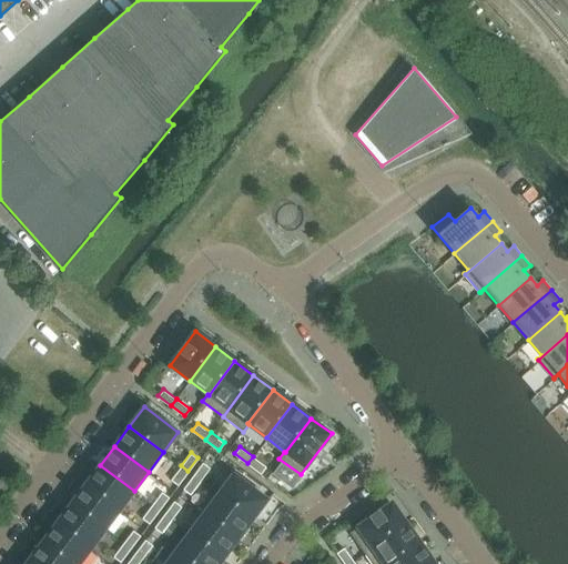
[(266,465),(253,456),(247,463),(261,473),(266,465)]
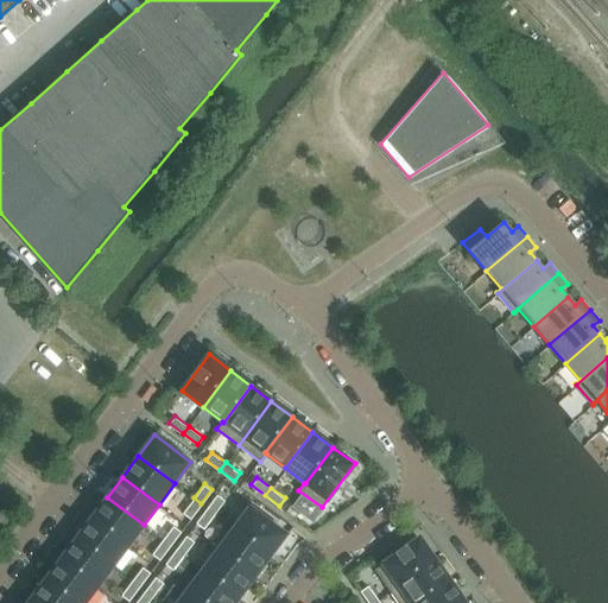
[(214,514),(225,500),(217,494),(207,508),(214,514)]
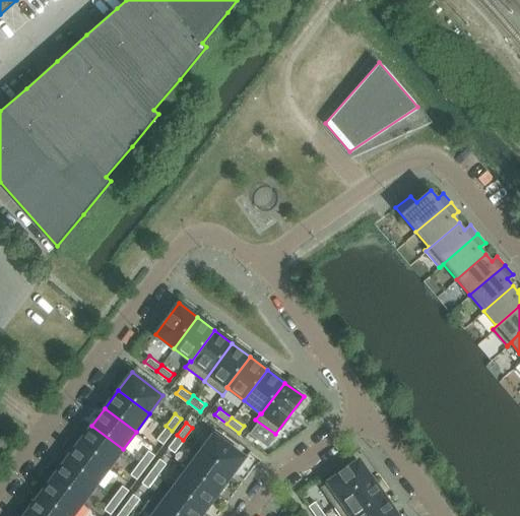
[(123,449),(91,426),(78,443),(110,466),(123,449)]
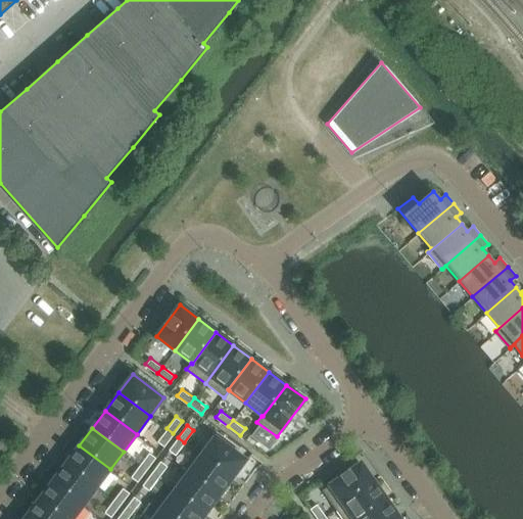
[(163,445),(173,433),(167,428),(157,440),(163,445)]
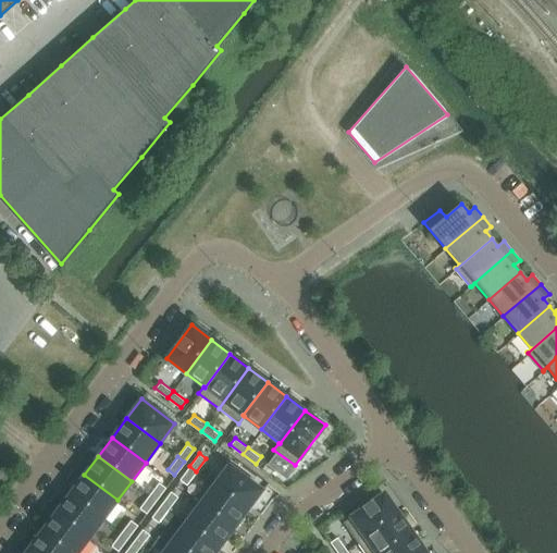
[(280,470),(267,461),(261,468),(274,478),(280,470)]
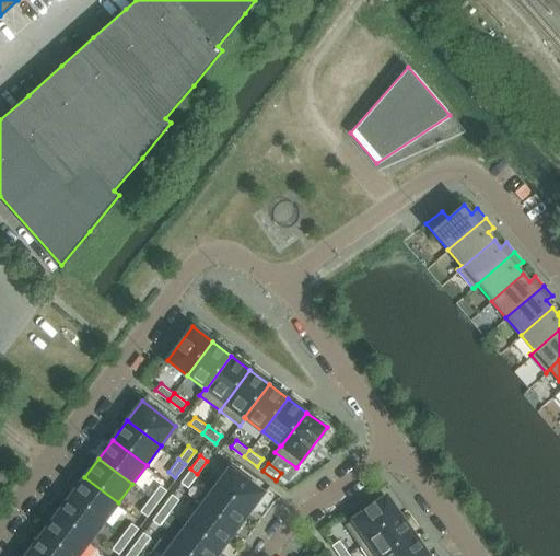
[(264,491),(230,466),(216,487),(248,512),(264,491)]
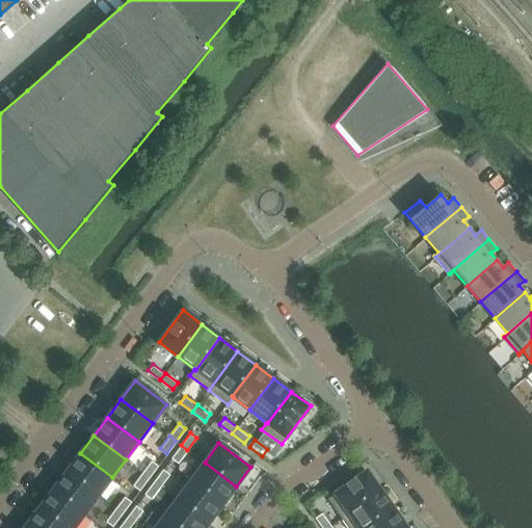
[(178,463),(187,450),(181,445),(171,457),(178,463)]
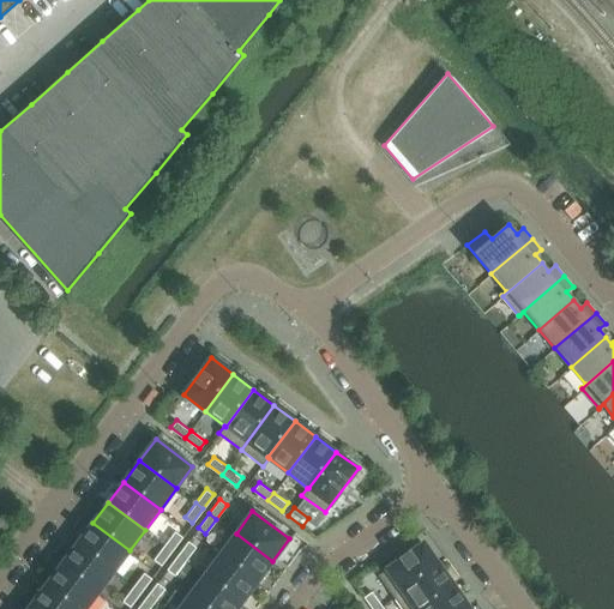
[(130,550),(92,523),(77,543),(114,571),(130,550)]
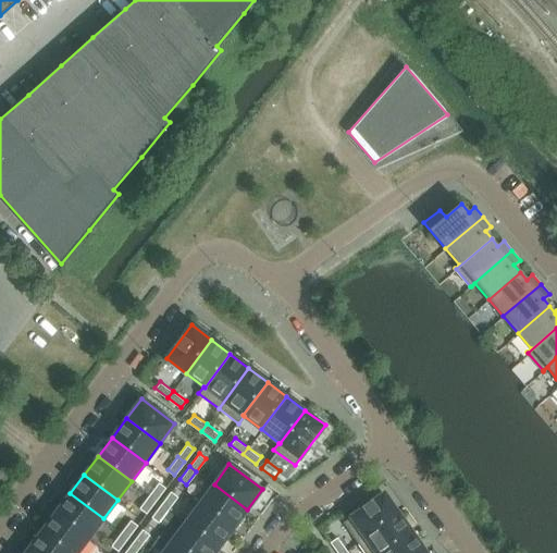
[(156,500),(165,487),(159,481),(149,494),(156,500)]
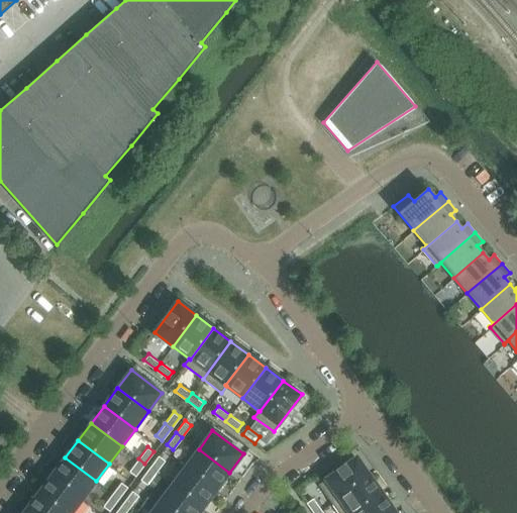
[(229,473),(199,449),(186,467),(216,490),(229,473)]
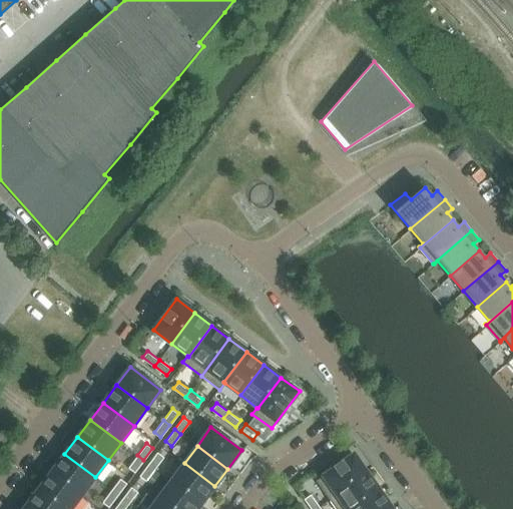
[(155,468),(163,456),(157,451),(148,463),(155,468)]
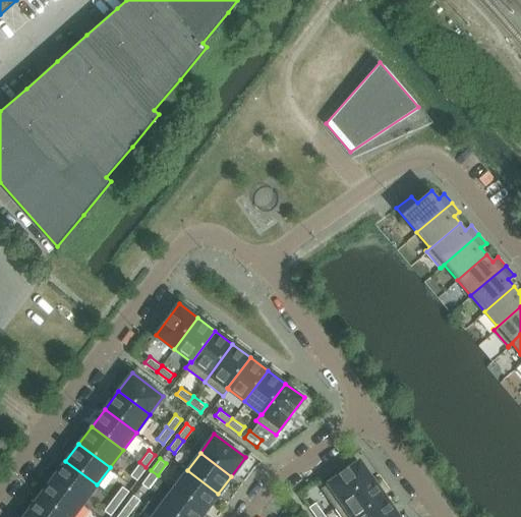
[(334,506),(372,479),(359,460),(321,487),(334,506)]
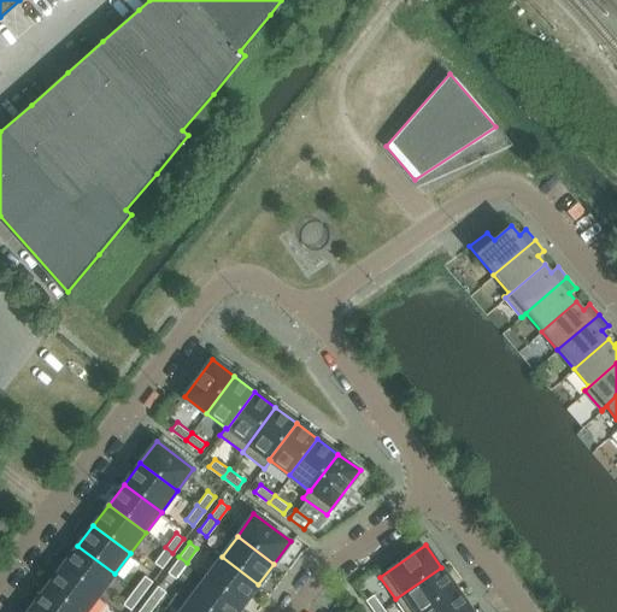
[(115,574),(77,546),(62,568),(99,595),(115,574)]
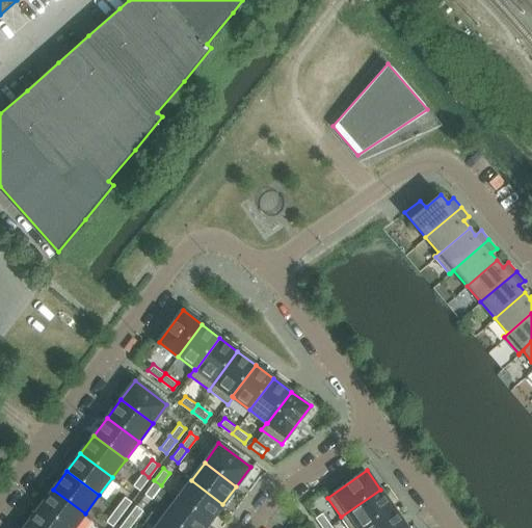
[(139,490),(149,477),(142,472),(133,484),(139,490)]
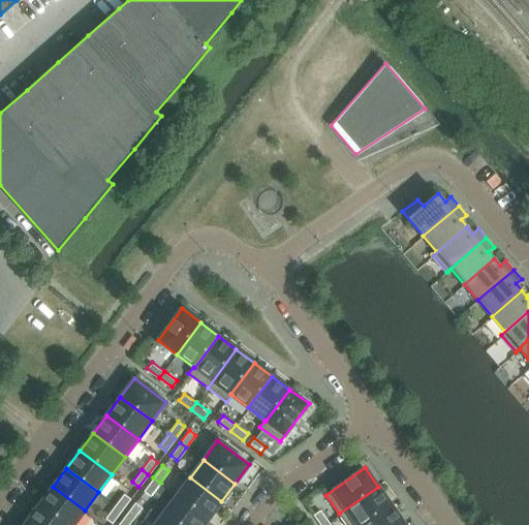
[(151,495),(160,483),(153,477),(144,490),(151,495)]
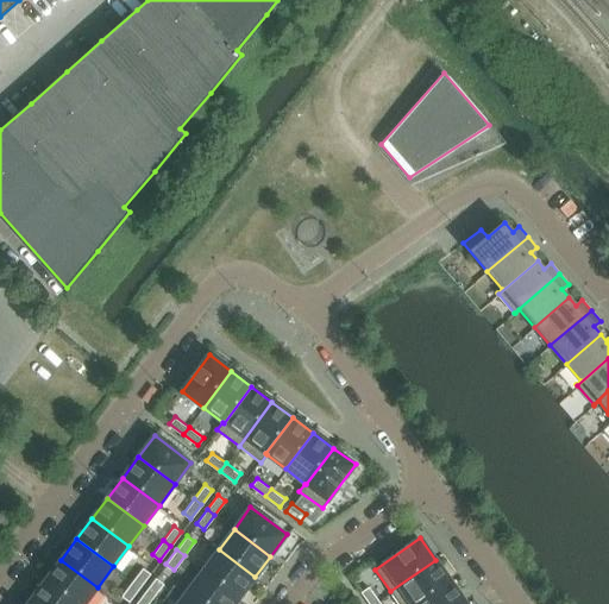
[(255,577),(219,549),(203,570),(239,597),(255,577)]
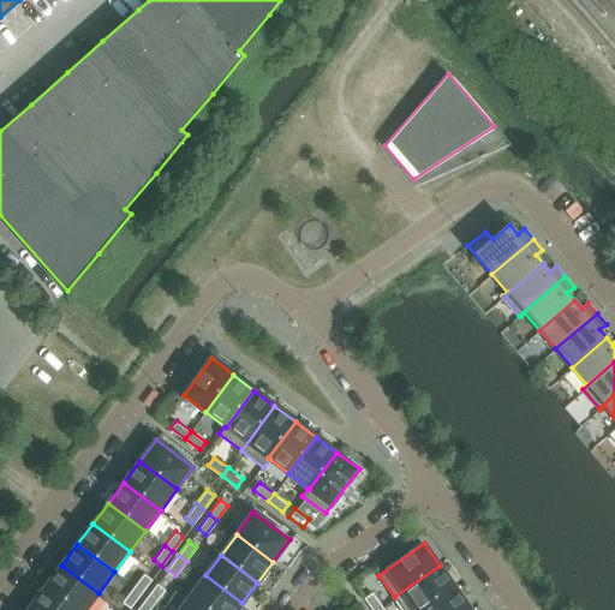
[(85,609),(99,593),(61,566),(46,586),(77,609),(85,609)]
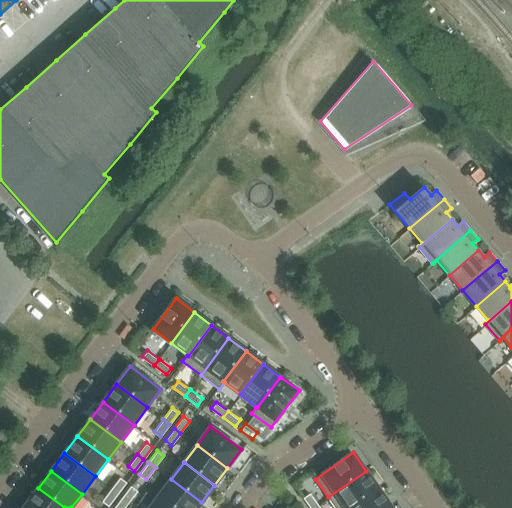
[(350,507),(379,488),(366,471),(328,497),(335,507),(350,507)]
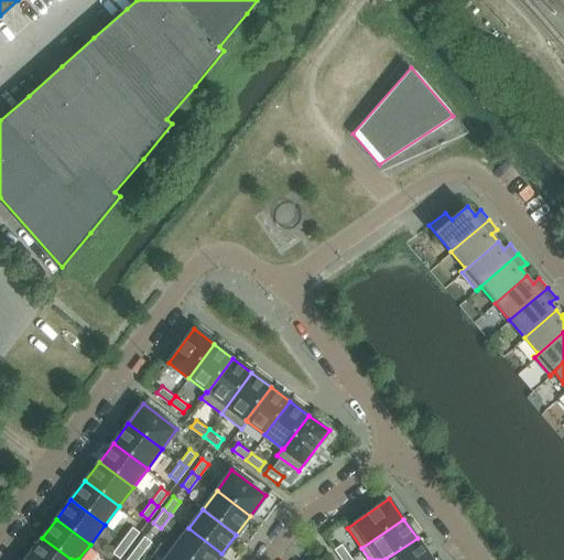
[(129,544),(139,531),(132,526),(122,538),(129,544)]
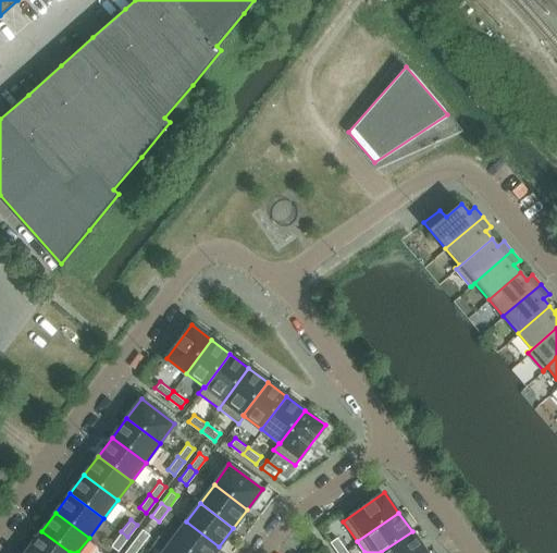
[(214,552),(219,547),(186,521),(172,541),(187,552),(214,552)]
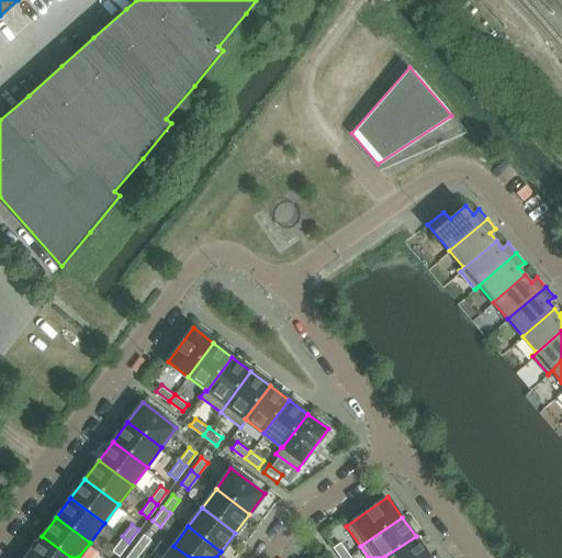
[(142,551),(150,538),(144,533),(134,546),(142,551)]
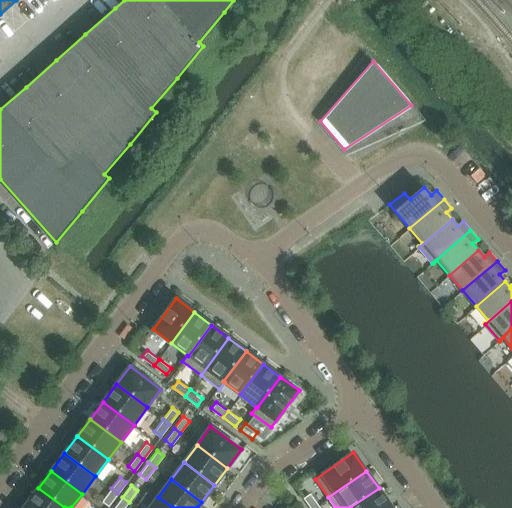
[(64,507),(38,488),(25,506),(28,507),(64,507)]
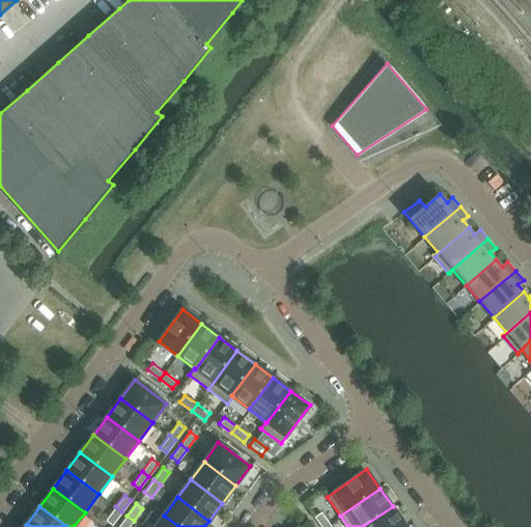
[(113,524),(121,511),(115,506),(106,519),(113,524)]
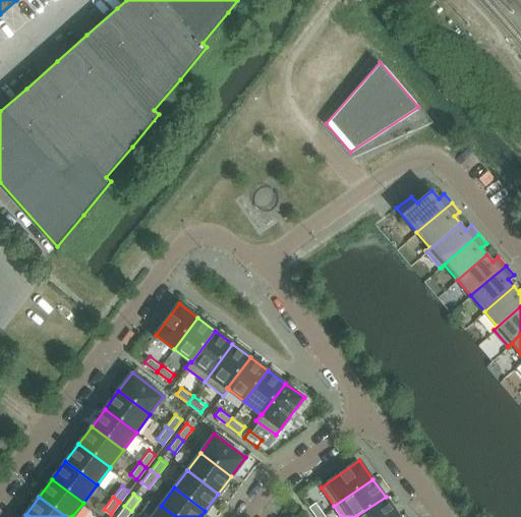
[(395,516),(398,515),(386,497),(356,516),(395,516)]
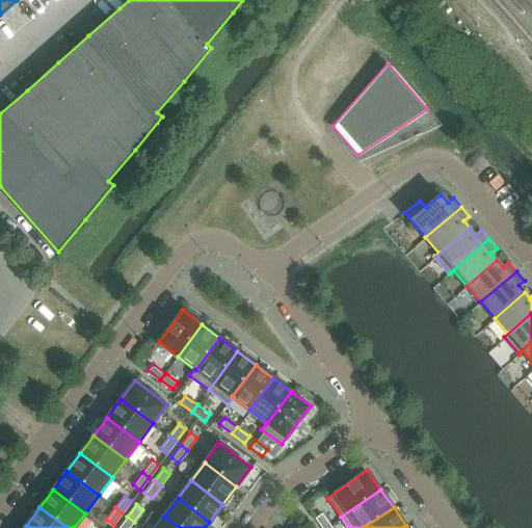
[(325,527),(330,524),(322,511),(315,517),(322,527),(325,527)]
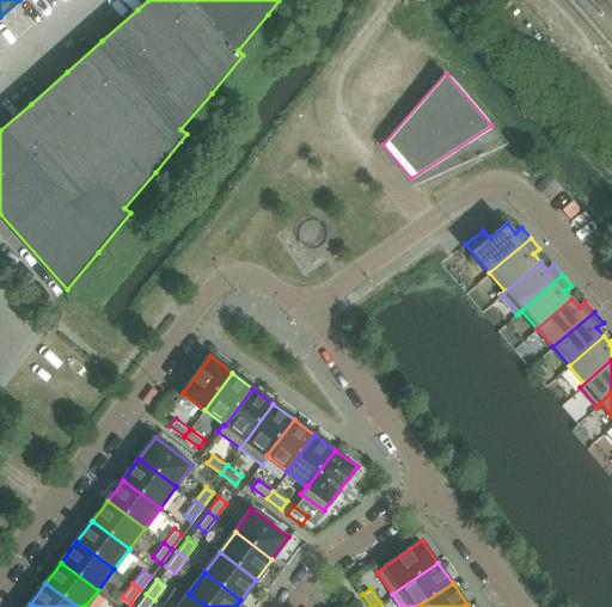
[(147,606),(154,600),(146,594),(135,606),(147,606)]
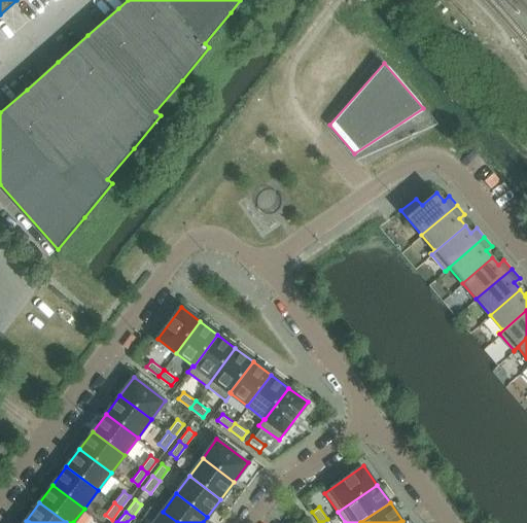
[(177,522),(163,512),(153,522),(177,522)]
